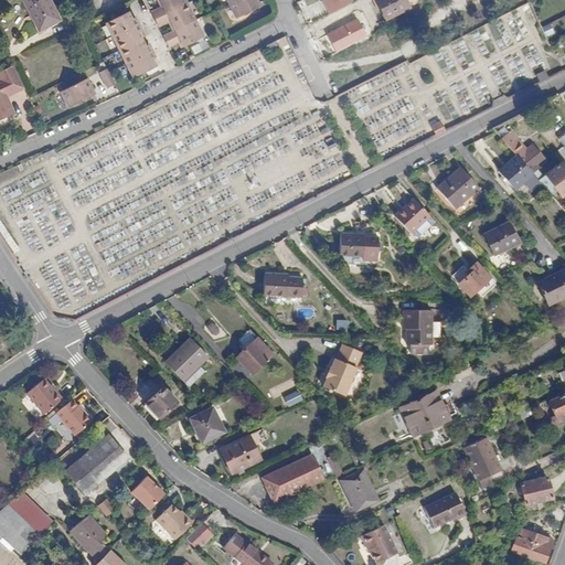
[(56,20),(46,0),(21,0),(29,14),(31,13),(39,29),(56,20)]
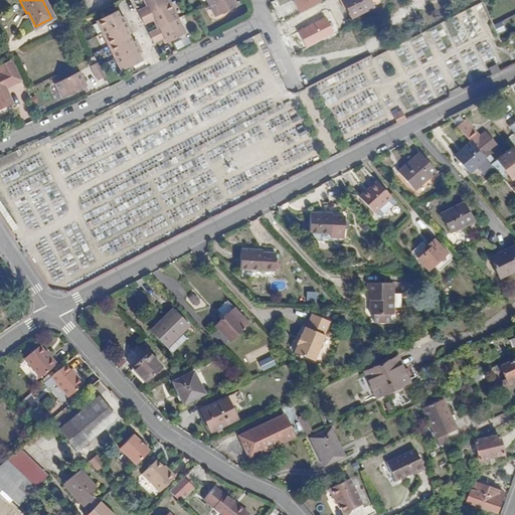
[(143,0),(146,6),(144,7),(137,11),(140,18),(169,3),(167,0),(143,0)]
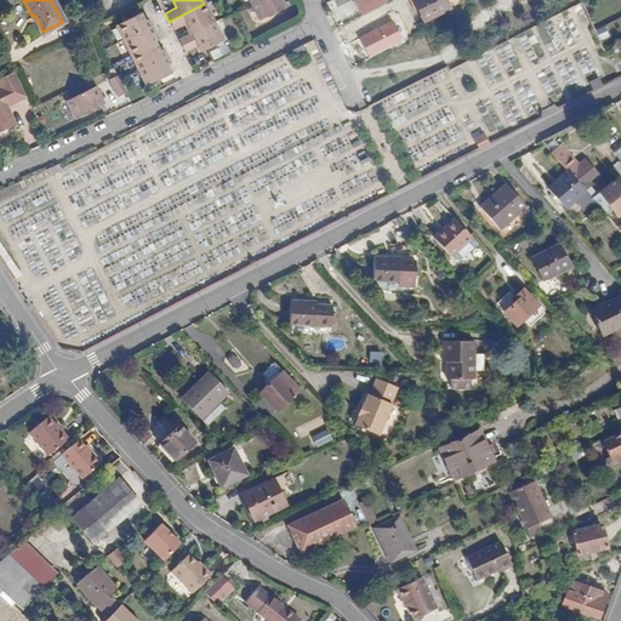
[(272,0),(260,0),(250,5),(252,10),(272,0)]
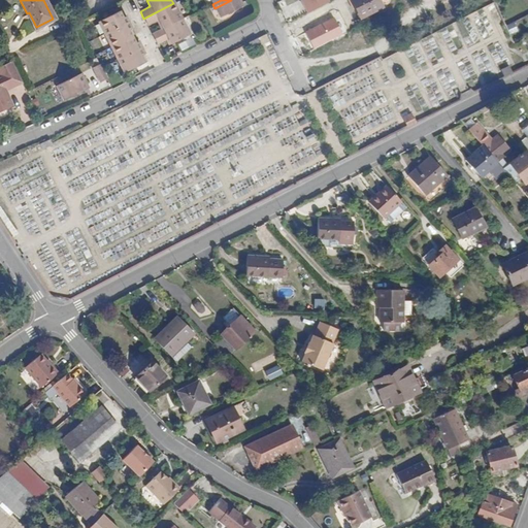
[(231,0),(215,8),(219,17),(240,5),(237,0),(231,0)]
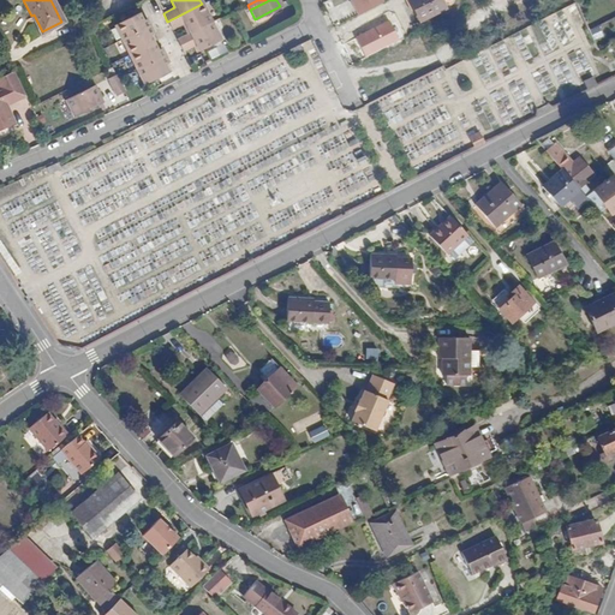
[(352,0),(362,17),(390,3),(388,0),(352,0)]
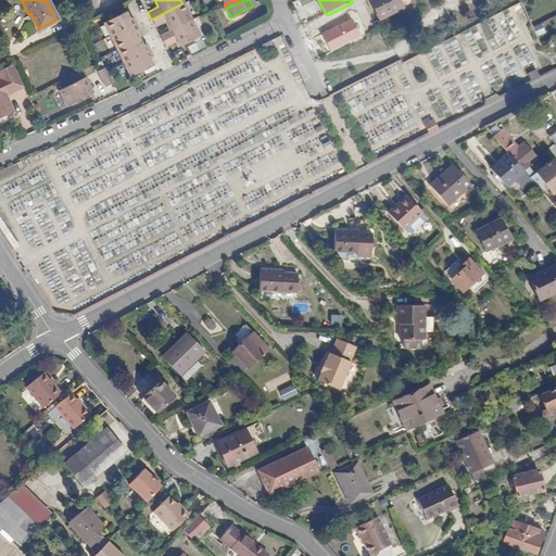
[(378,0),(387,15),(409,4),(409,2),(413,0),(378,0)]
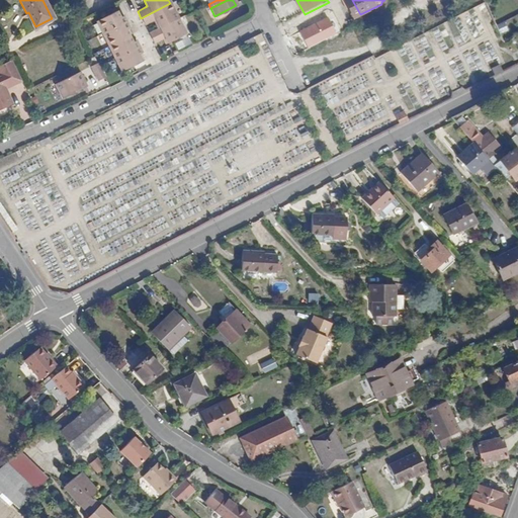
[(159,28),(178,18),(170,3),(141,18),(144,24),(152,20),(154,19),(159,28)]
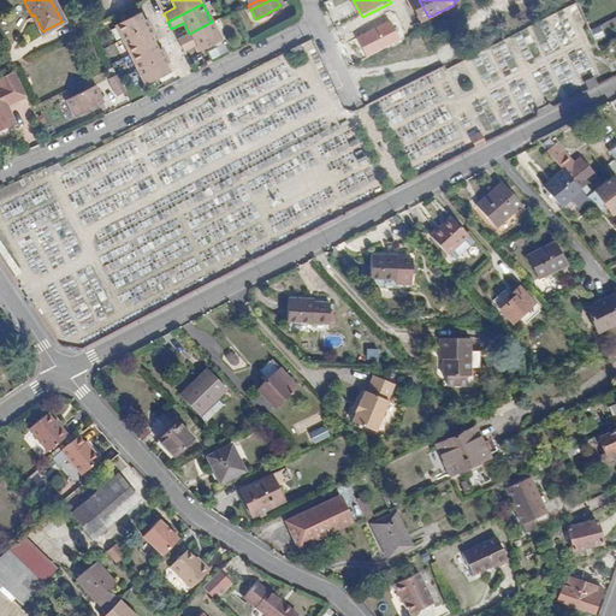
[(141,11),(136,15),(140,22),(146,19),(144,17),(141,11)]
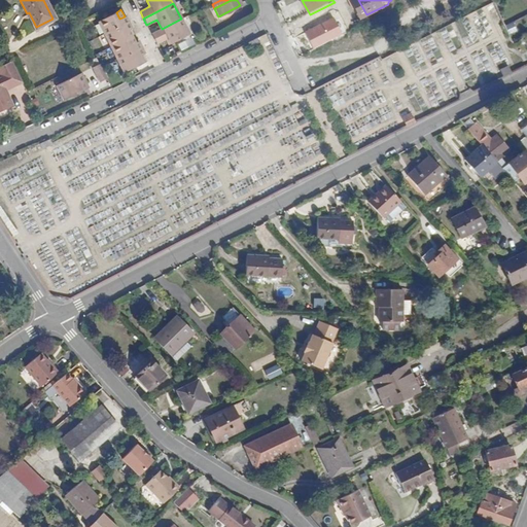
[(96,23),(102,35),(128,23),(125,16),(119,19),(116,12),(96,23)]
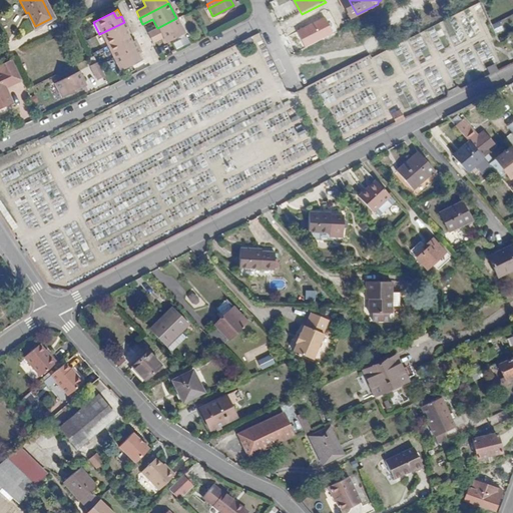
[(178,23),(176,18),(157,28),(154,29),(147,33),(149,37),(178,23)]
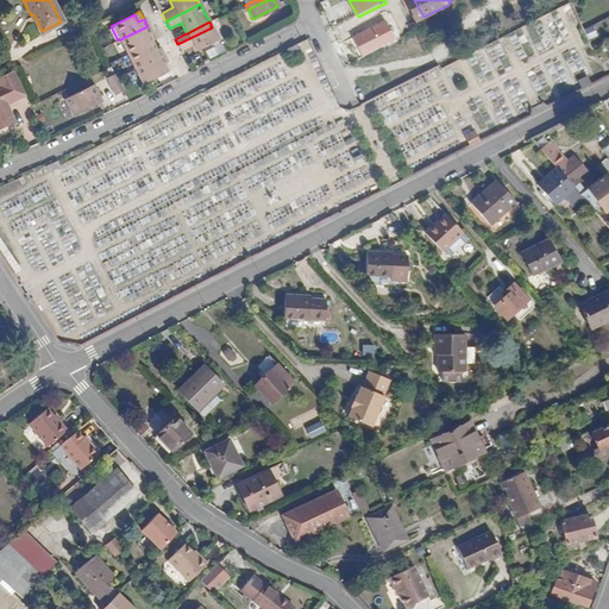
[(148,26),(118,41),(125,56),(150,43),(145,36),(151,33),(148,26)]
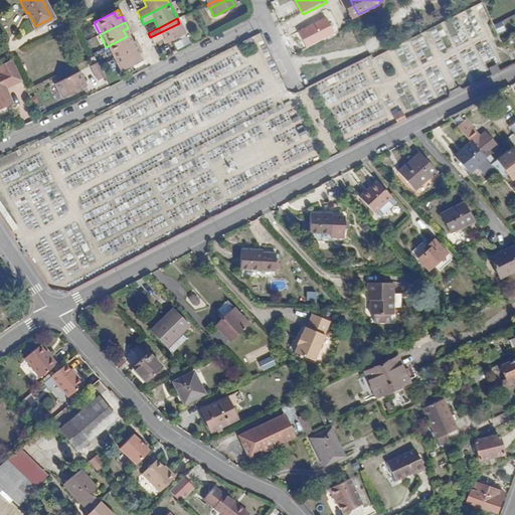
[(179,23),(150,37),(151,39),(159,36),(161,35),(166,43),(184,33),(179,23)]
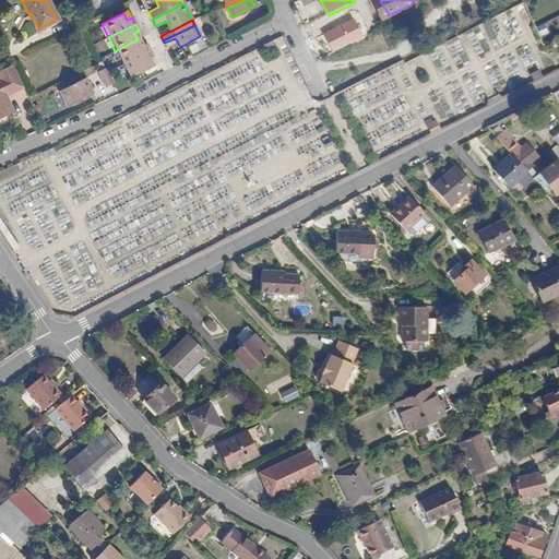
[(115,51),(120,62),(147,48),(145,43),(141,46),(138,39),(115,51)]
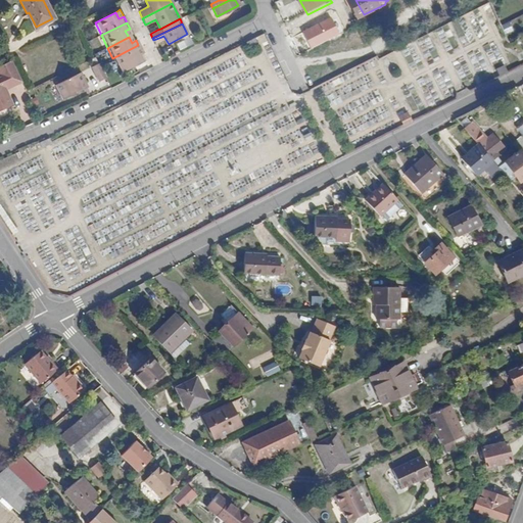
[(181,50),(194,45),(192,38),(179,43),(181,50)]
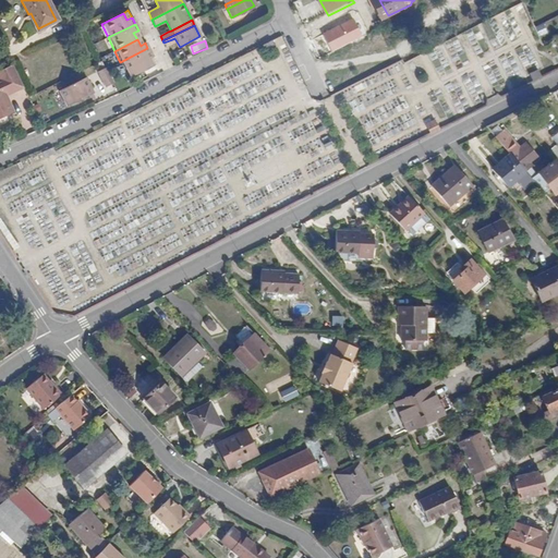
[(120,62),(121,65),(149,51),(147,48),(120,62)]
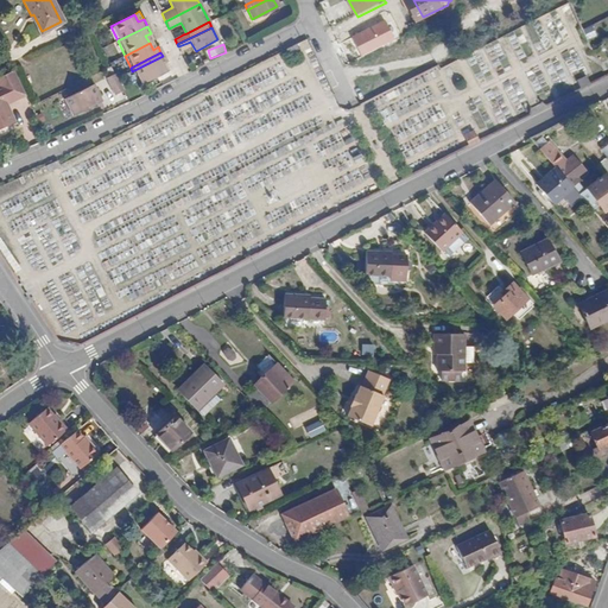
[(139,84),(164,71),(160,64),(165,62),(163,56),(132,71),(139,84)]
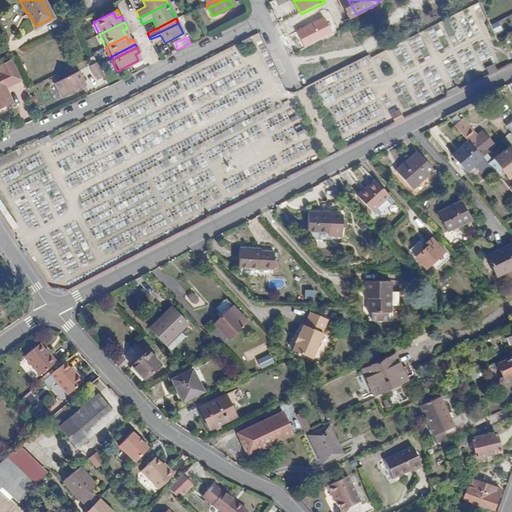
[(0,79),(7,77),(10,83),(19,79),(9,58),(0,62),(0,106),(6,104),(0,92),(3,91),(1,87),(0,84),(0,79)]
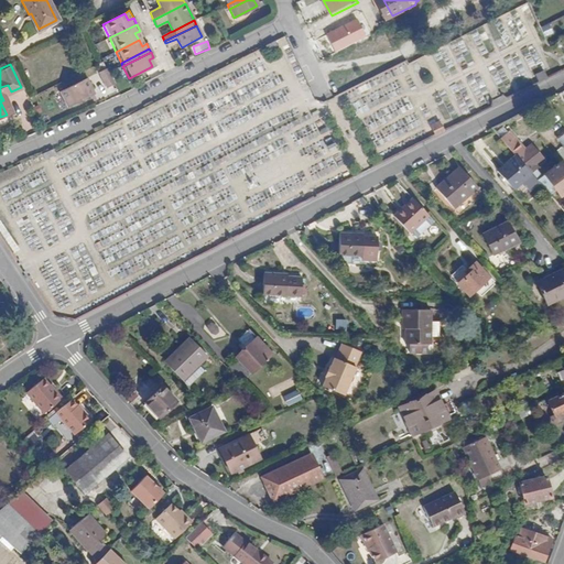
[(105,90),(112,86),(107,74),(105,71),(97,75),(105,90)]
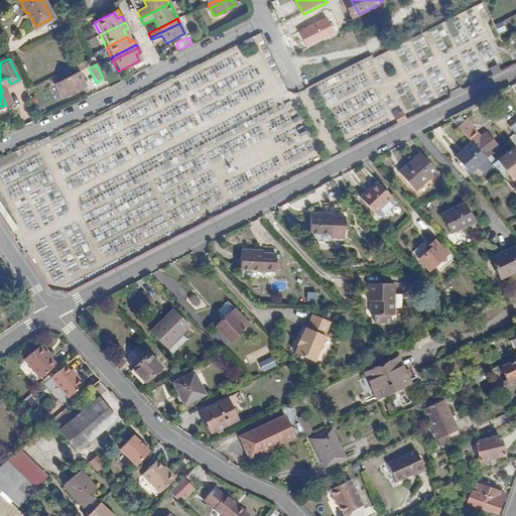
[(60,101),(81,91),(79,88),(83,85),(78,74),(52,87),(60,101)]
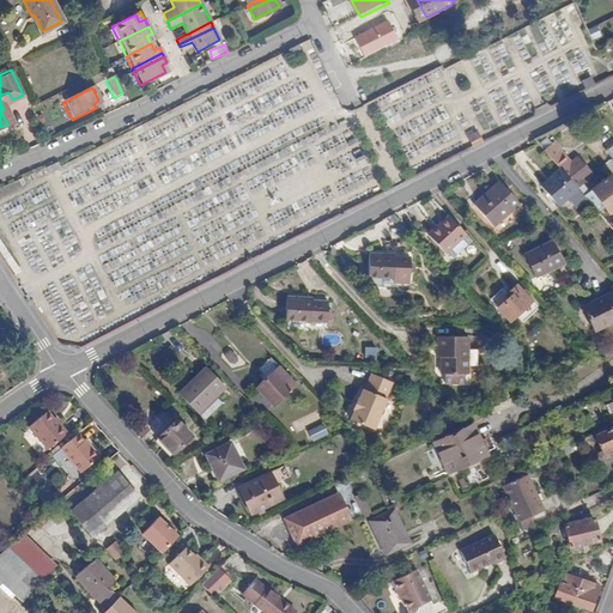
[(0,101),(1,104),(12,99),(8,92),(0,95),(0,101)]
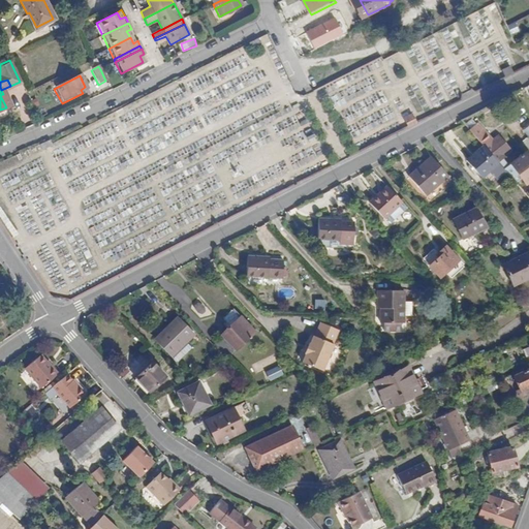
[(8,106),(3,94),(0,95),(6,107),(8,106)]
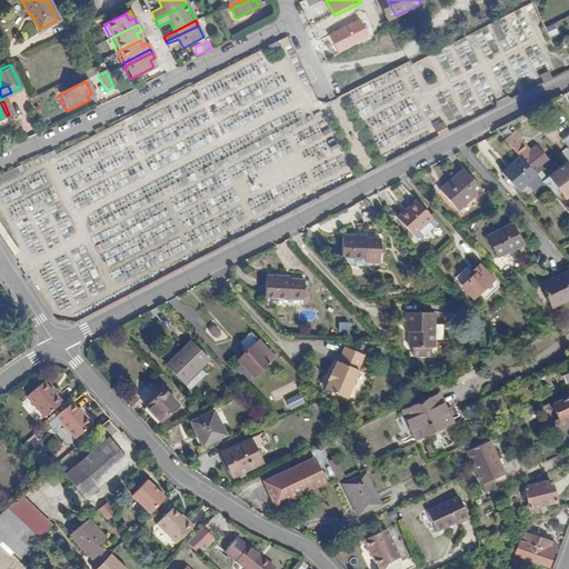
[(445,121),(436,127),(441,137),(451,131),(445,121)]
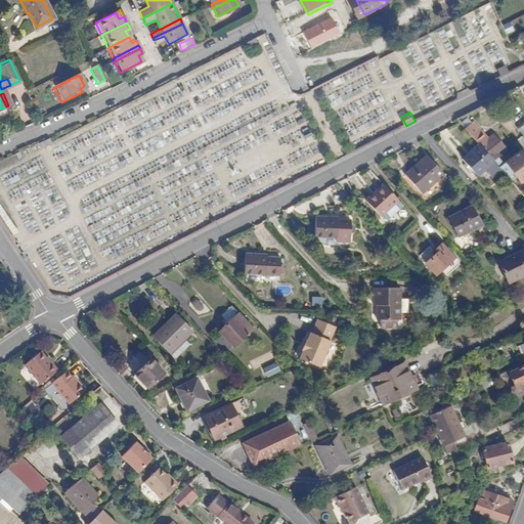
[(465,130),(476,142),(489,159),(506,177),(510,174),(518,182),(523,177),(523,158),(518,150),(516,151),(500,156),(499,154),(500,151),(492,142),(490,143),(472,124),(465,130)]
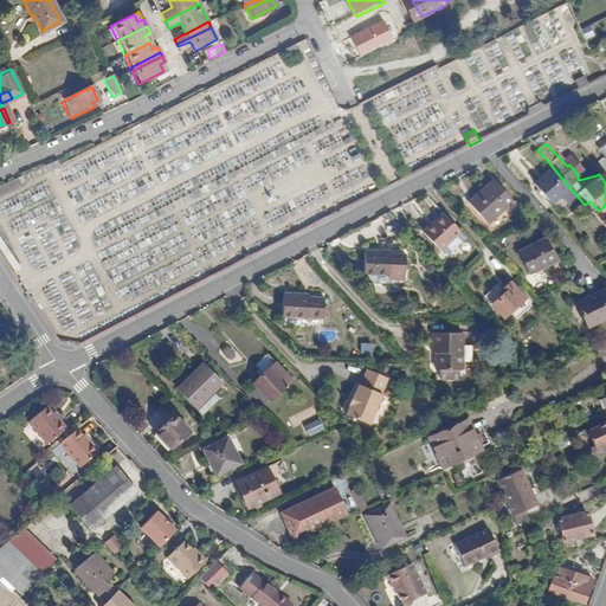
[(47,173),(58,168),(57,167),(56,162),(44,167),(47,173)]
